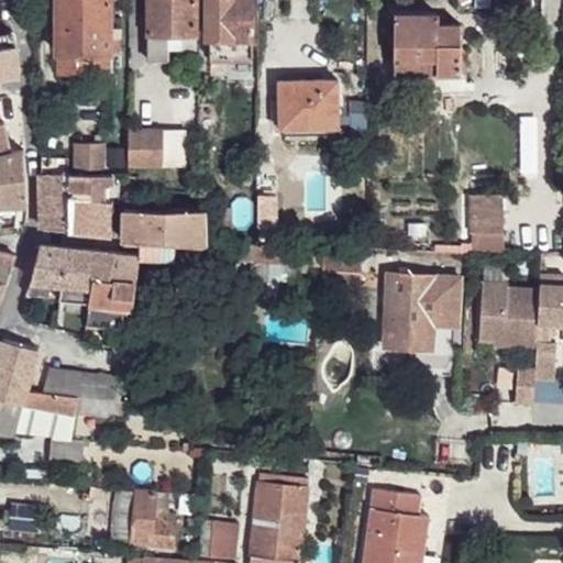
[(59,0),(59,52),(99,54),(112,54),(112,48),(112,0),(59,0)]
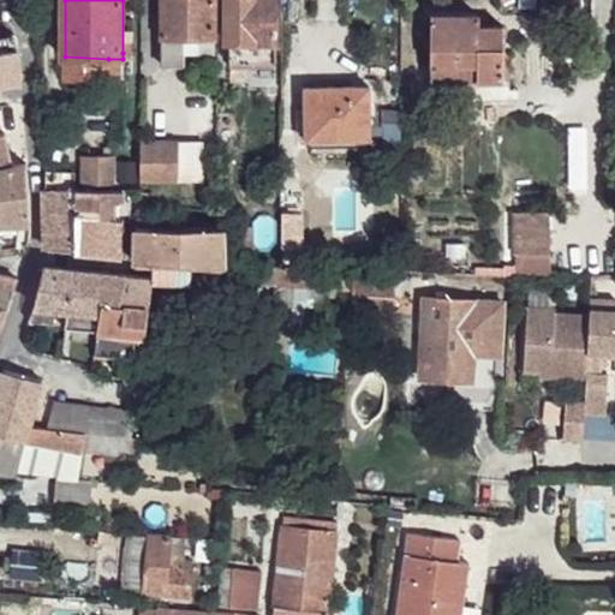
[(135,52),(135,19),(129,19),(129,0),(123,0),(123,53),(135,52)]
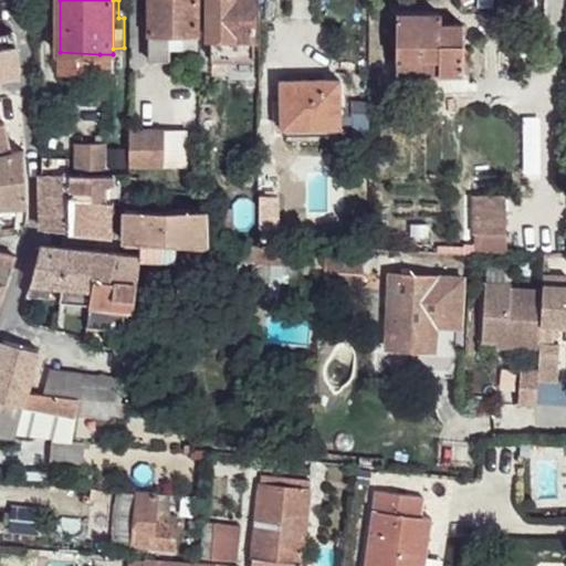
[(152,0),(152,37),(170,37),(199,37),(199,0),(152,0)]
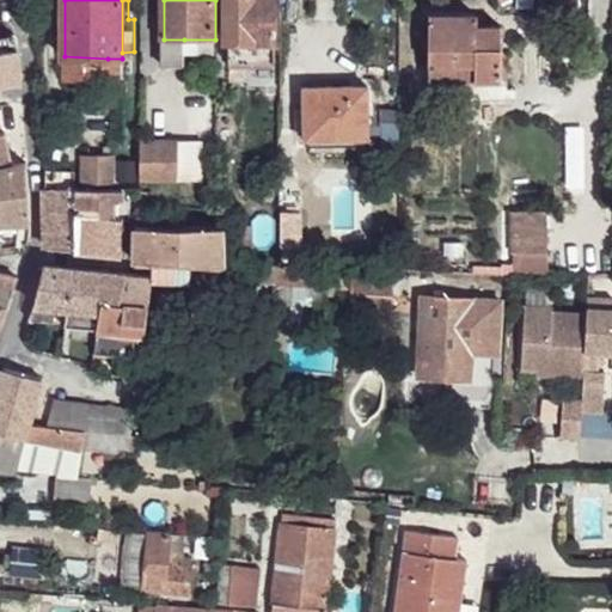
[(226,0),(227,42),(231,42),(273,43),(279,43),(279,13),(254,12),(254,0),(226,0)]
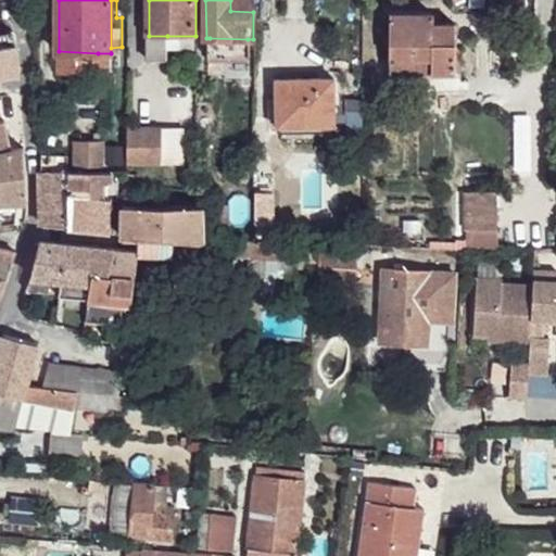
[(230,0),(230,11),(253,12),(252,0),(230,0)]
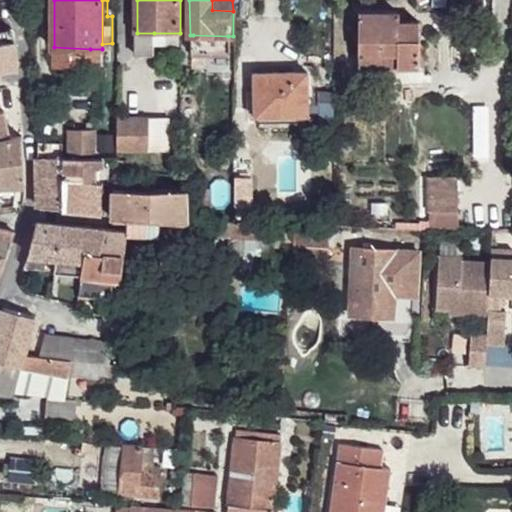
[(462,0),(463,17),(485,16),(485,0),(462,0)]
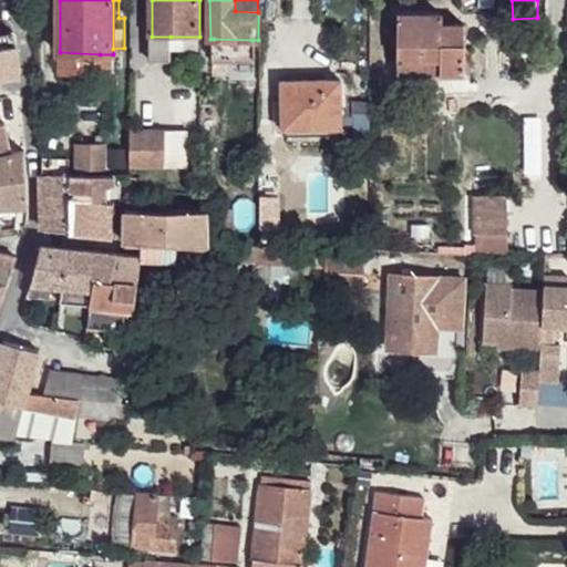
[(399,16),(399,60),(443,59),(443,27),(443,16),(399,16)]
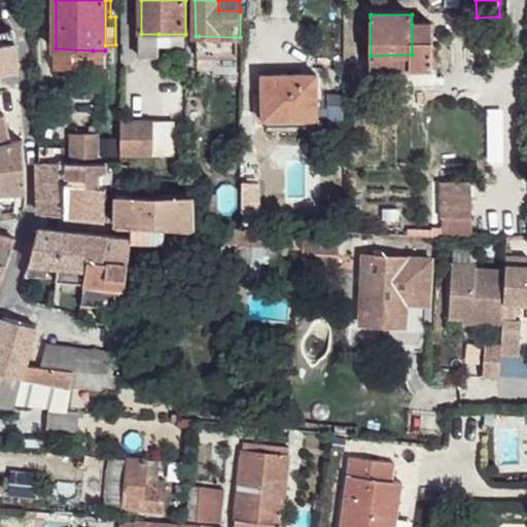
[(412,66),(412,71),(432,71),(432,25),(412,25),(412,55),(412,66)]
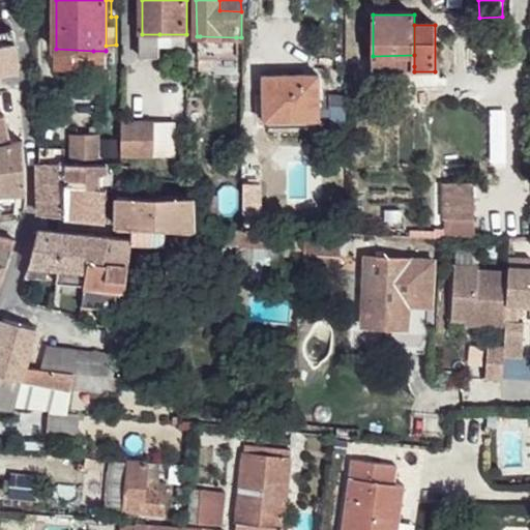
[(0,70),(19,68),(16,42),(13,32),(0,33),(0,70)]
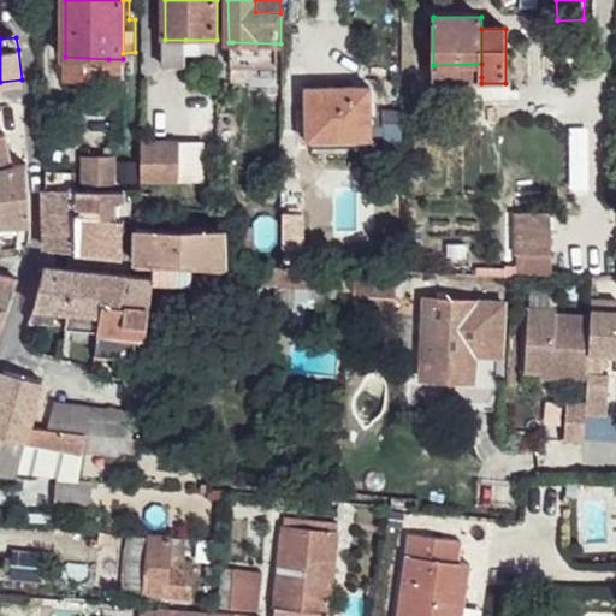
[(185,40),(165,40),(165,66),(185,66),(185,52),(185,40)]
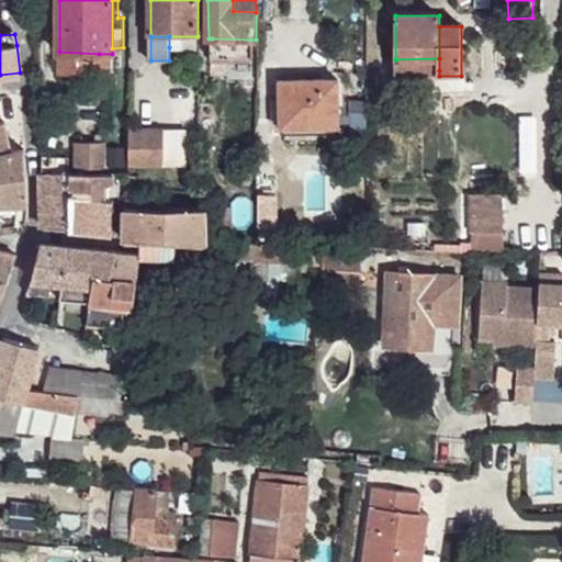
[(169,36),(169,47),(198,47),(198,36),(169,36)]
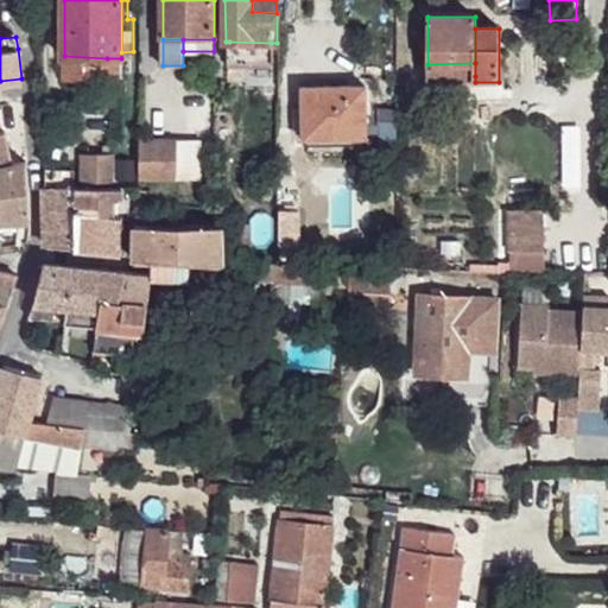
[(64,56),(64,80),(108,80),(107,58),(64,56)]
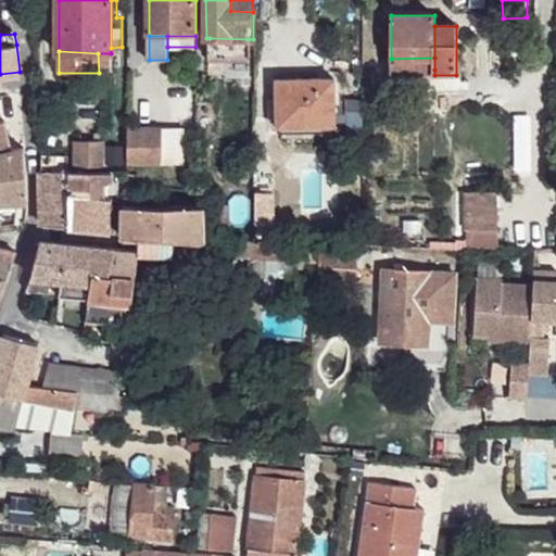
[(98,53),(99,73),(111,74),(111,53),(98,53)]
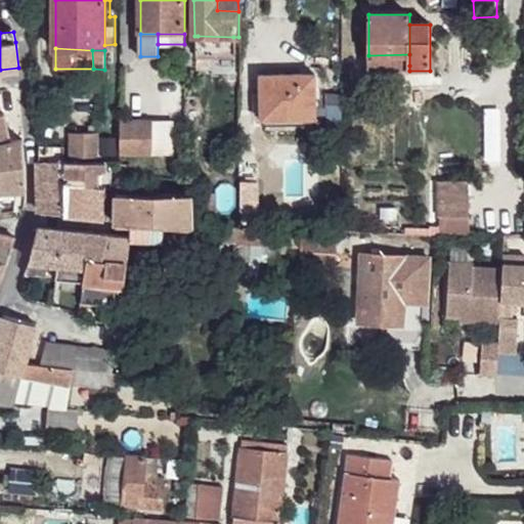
[(368,55),(367,66),(409,66),(409,54),(368,55)]
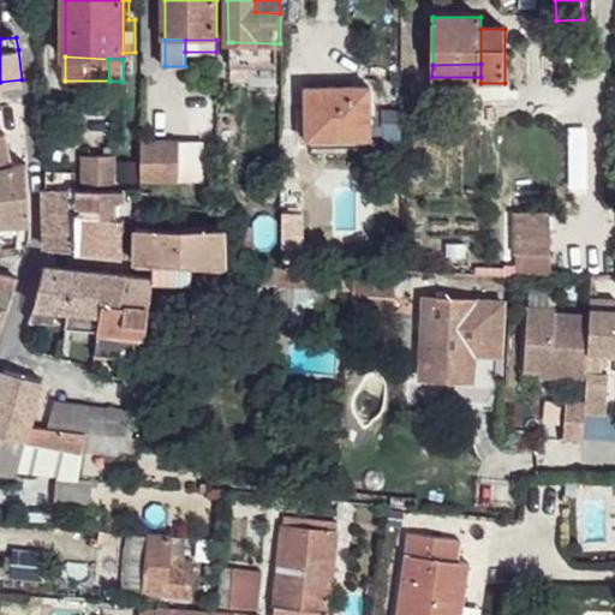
[(308,88),(308,141),(372,141),(372,119),(372,113),(372,88),(364,88),(308,88)]
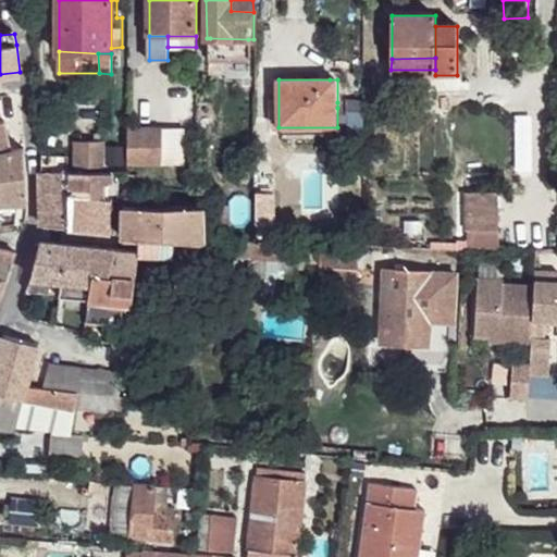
[(0,124),(0,123),(0,153),(11,151),(4,123),(0,124)]
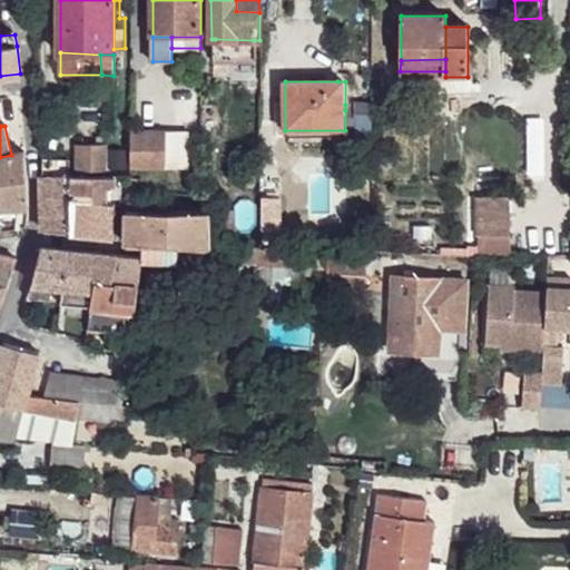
[(133,131),(131,168),(167,168),(167,133),(133,131)]
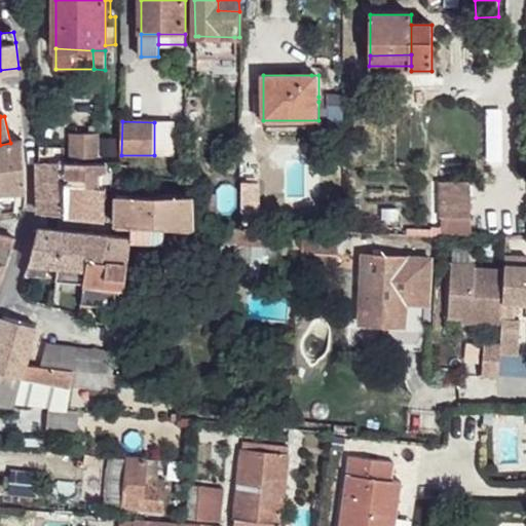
[(154,122),(154,155),(175,154),(174,122),(154,122)]
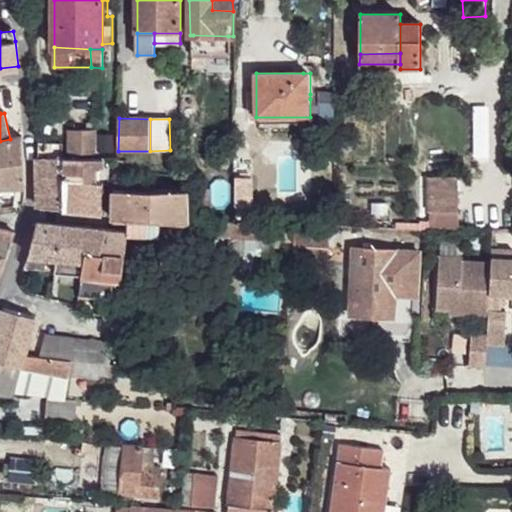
[(71,129),(70,153),(95,153),(96,142),(96,136),(96,130),(71,129)]
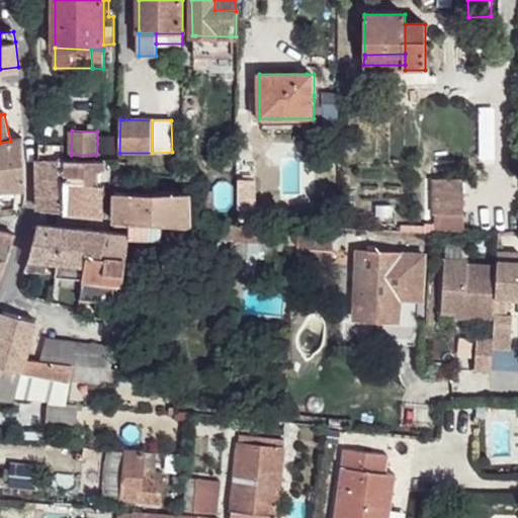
[(0,208),(27,205),(26,188),(22,139),(10,141),(0,143),(0,208)]
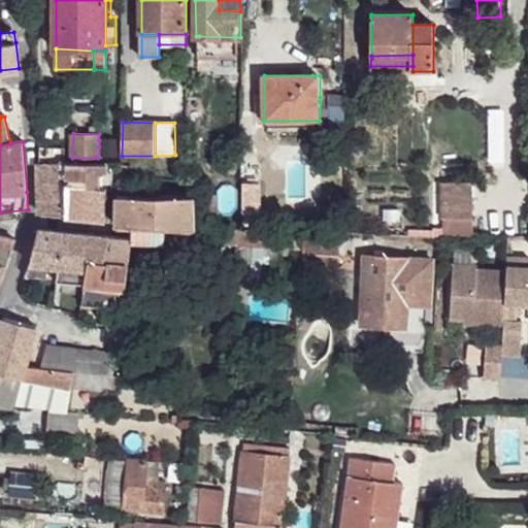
[(38,146),(39,163),(65,163),(65,147),(38,146)]
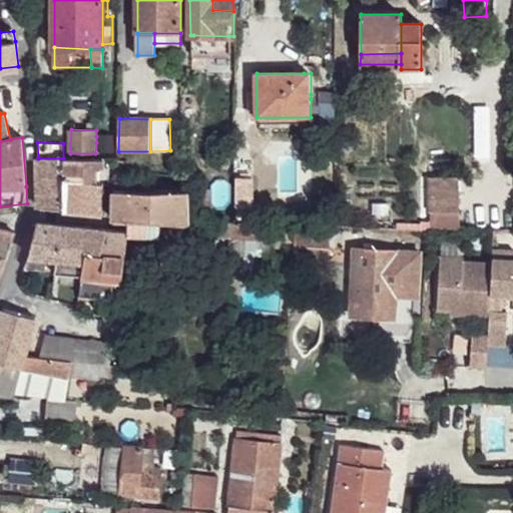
[(39,206),(65,209),(65,159),(65,158),(63,158),(38,158),(39,206)]
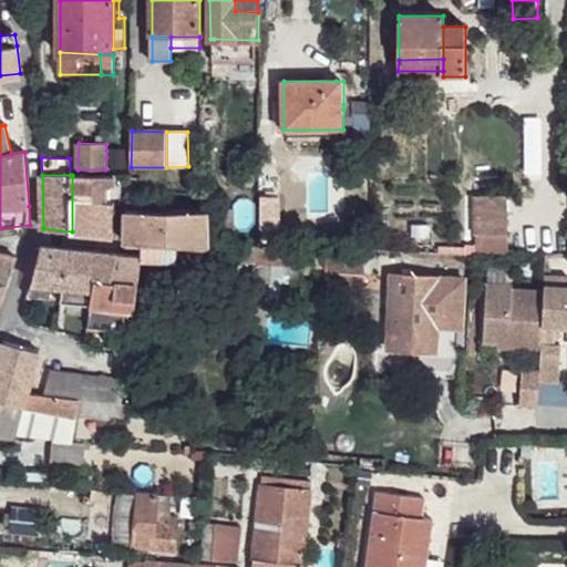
[(72,232),(114,235),(113,215),(115,177),(72,176),(72,232)]
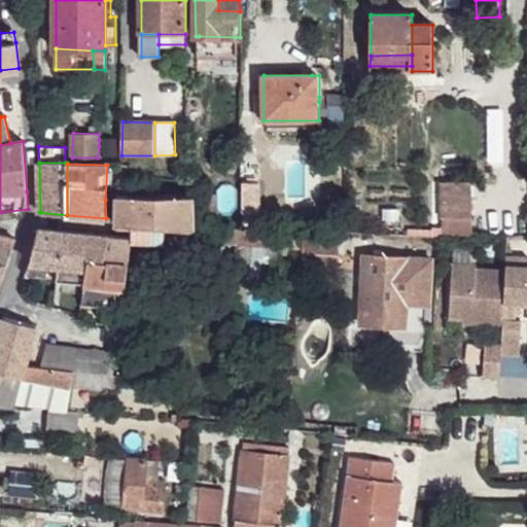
[(442,217),(470,217),(471,181),(433,181),(433,217),(442,217)]
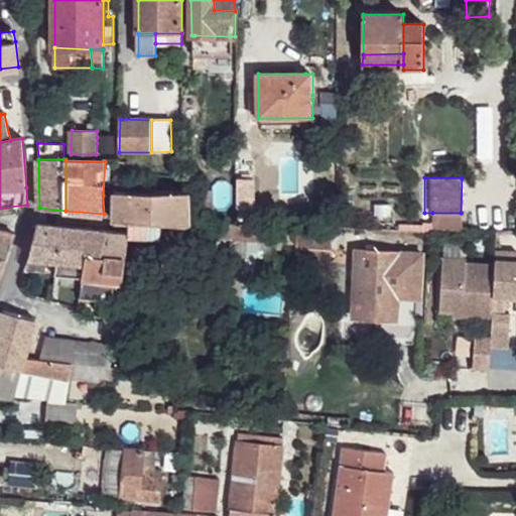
[(114,215),(114,221),(128,221),(154,222),(162,222),(188,222),(187,189),(124,189),(114,188),(114,215)]
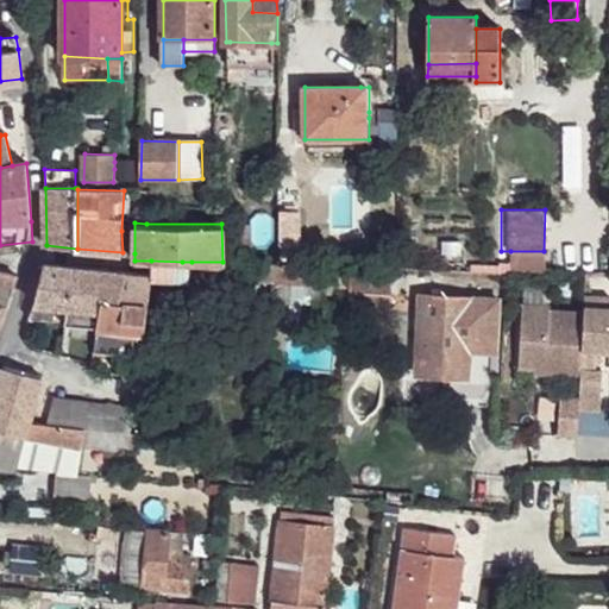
[(544,251),(510,251),(509,272),(545,272),(544,251)]
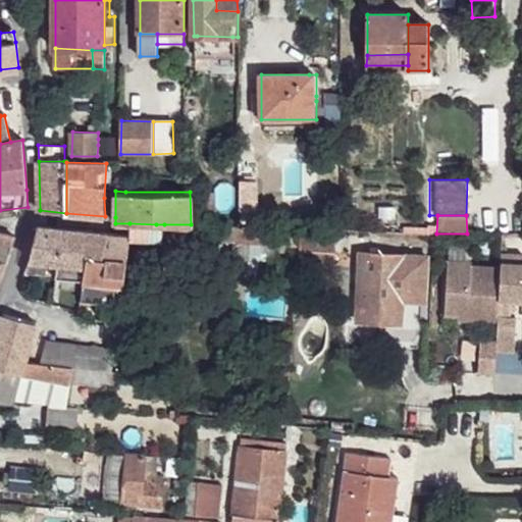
[(156,224),(129,223),(127,236),(129,236),(129,240),(156,241),(156,224)]
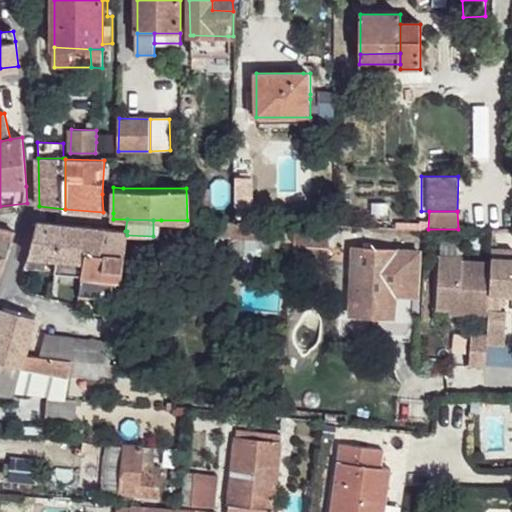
[(153,220),(153,236),(161,236),(161,220),(153,220)]
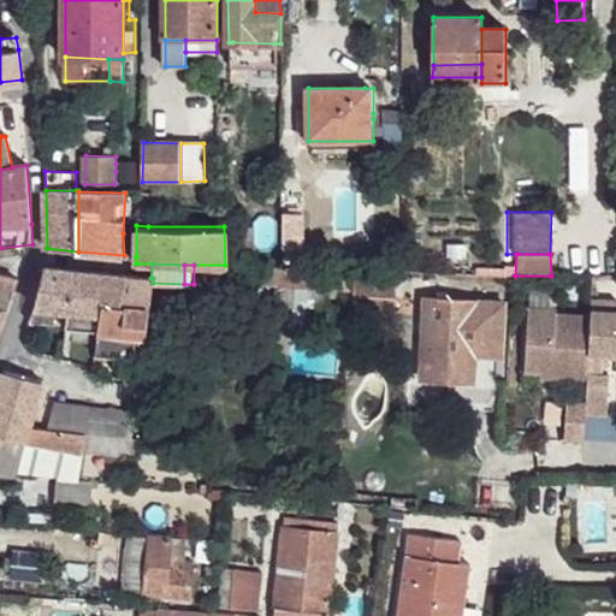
[(63,311),(69,312),(76,271),(45,267),(34,308),(57,309),(63,311)]
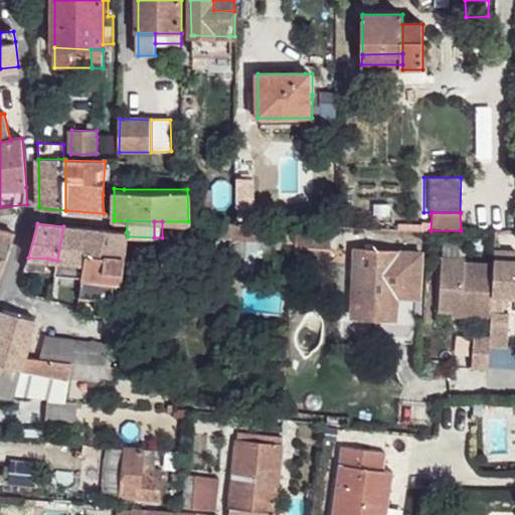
[(63,226),(57,261),(81,263),(84,252),(98,253),(102,229),(63,226)]
